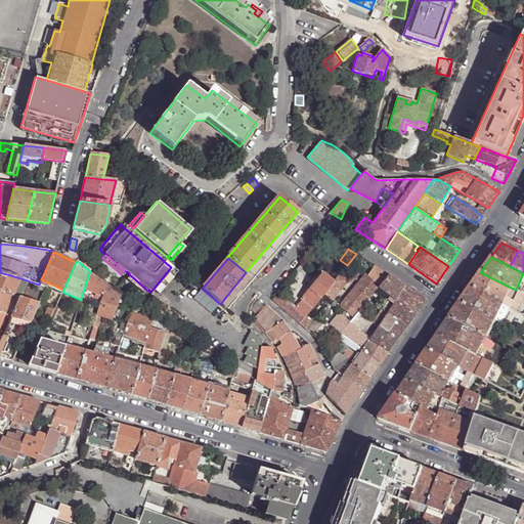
[(378,289),(388,275),(375,266),(366,275),(364,274),(338,307),(353,318),(358,312),(361,308),(378,289)]
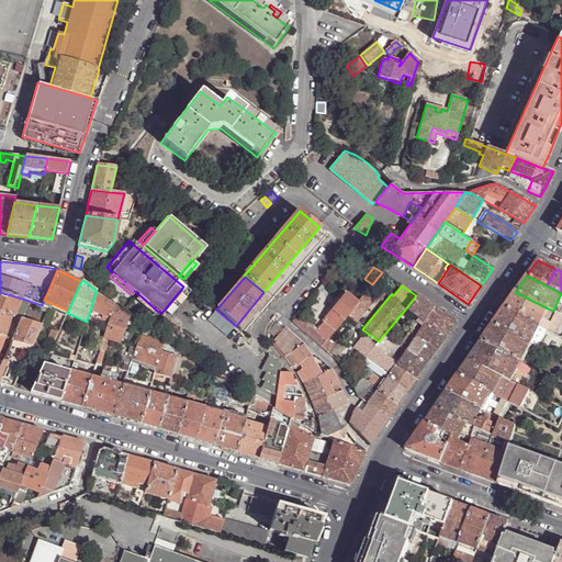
[(183,287),(164,311),(168,314),(188,290),(183,287)]
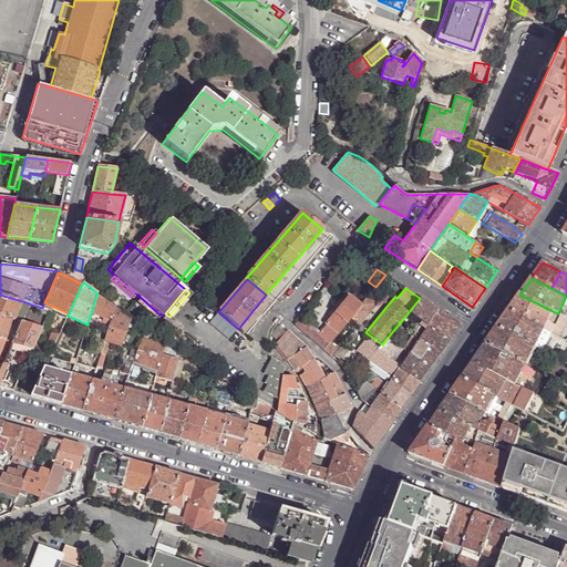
[(0,315),(11,319),(14,320),(22,301),(0,295),(0,315)]
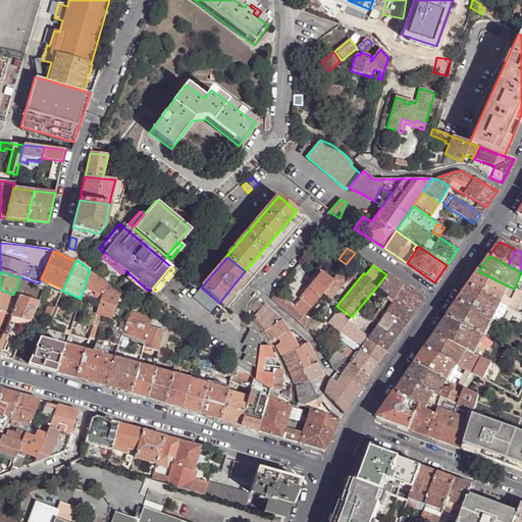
[(472,280),(467,286),(501,303),(509,286),(478,271),(472,280)]
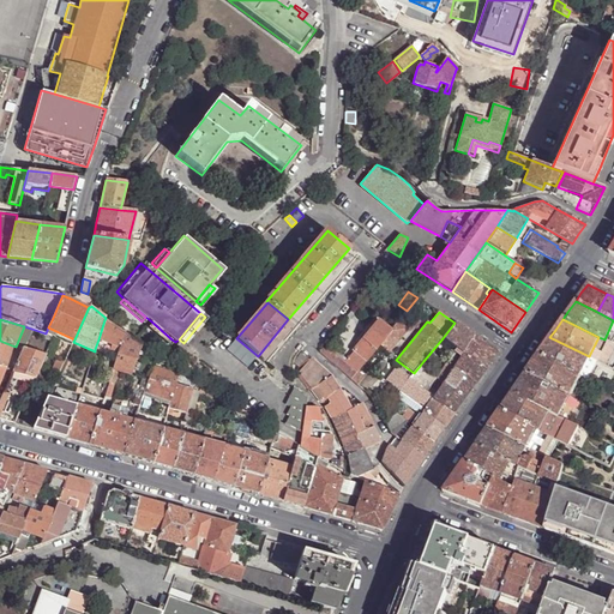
[(121,342),(124,333),(104,320),(98,339),(119,348),(121,342)]
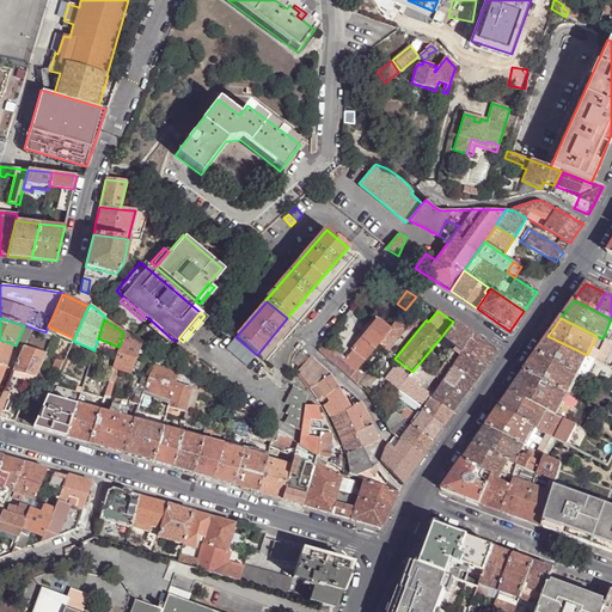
[(167,343),(171,338),(150,319),(146,324),(167,343)]
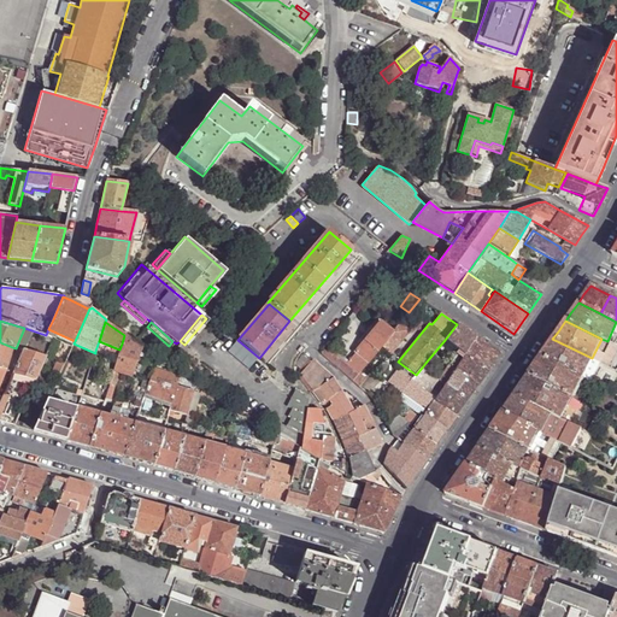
[(378,322),(353,352),(354,353),(368,363),(381,347),(392,333),(378,322)]
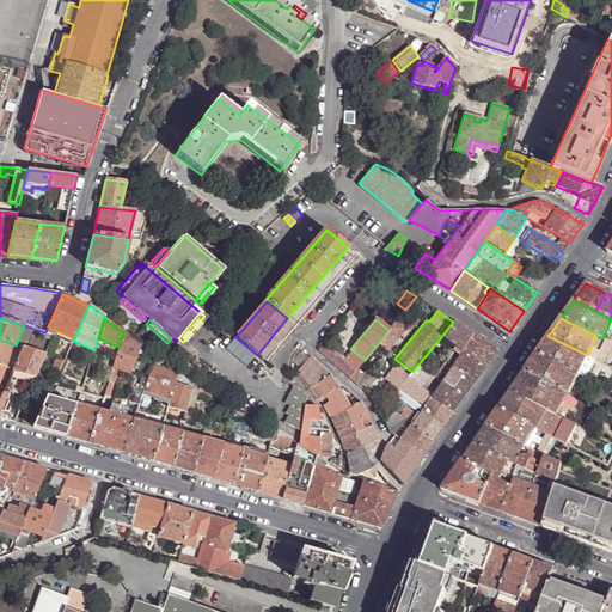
[(405,329),(397,322),(389,330),(378,344),(386,352),(405,329)]
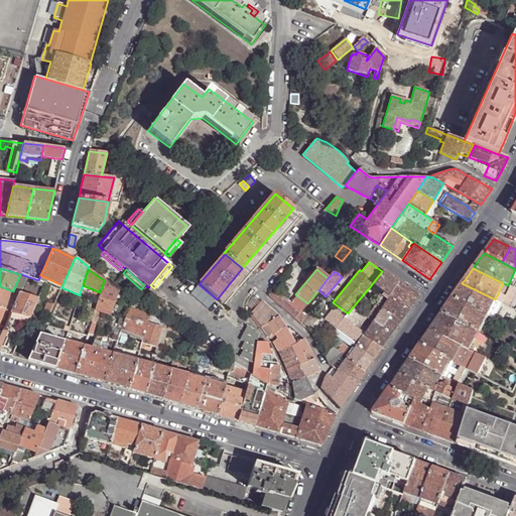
[(418,295),(398,281),(382,271),(372,284),(375,287),(383,292),(407,311),(413,302),(418,295)]
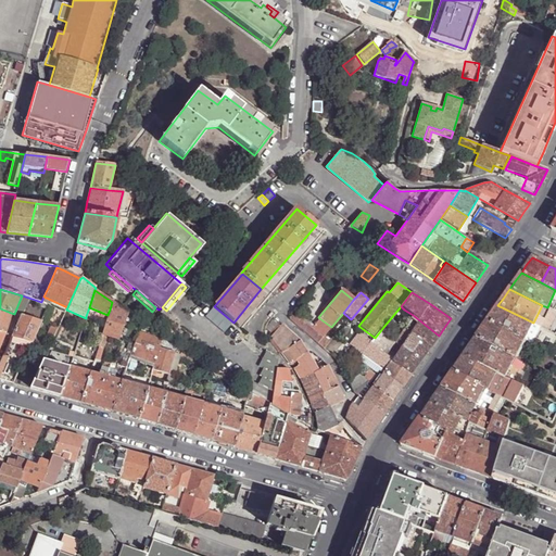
[(491,315),(487,321),(523,340),(533,323),(497,305),(491,315)]
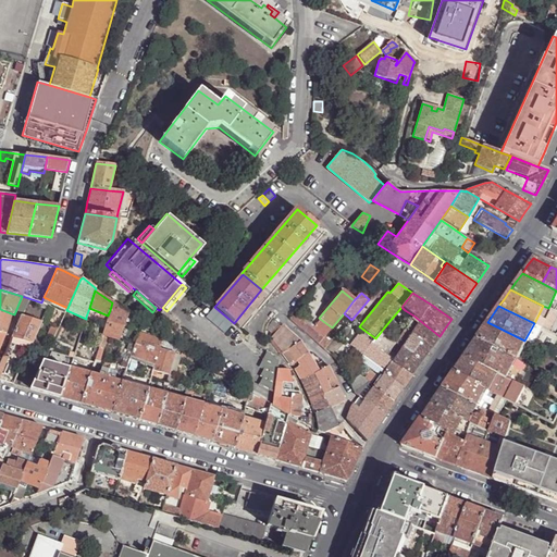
[(234,323),(214,307),(205,319),(223,335),(234,323)]
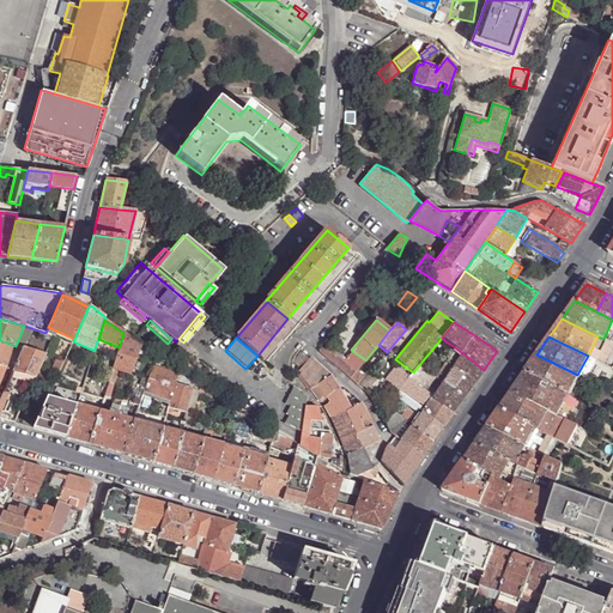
[(439,349),(445,341),(442,338),(436,346),(439,349)]
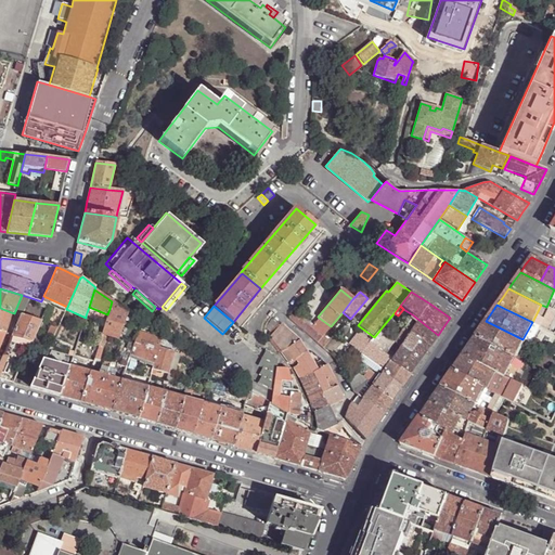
[(86,315),(105,323),(107,314),(89,307),(86,315)]
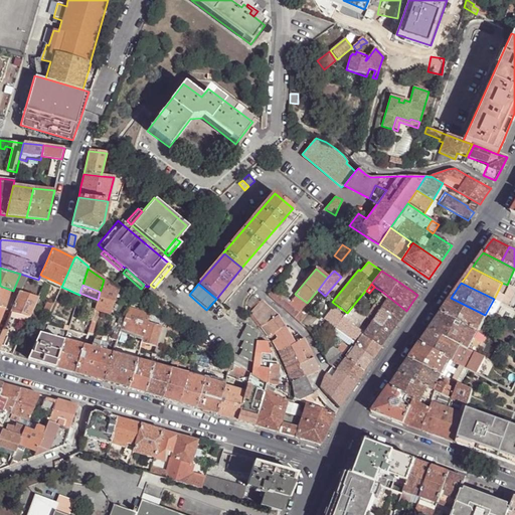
[(279,297),(278,297),(271,291),(275,285),(274,285),(269,291),(268,296),(294,318),(298,313),(288,305),(279,297)]
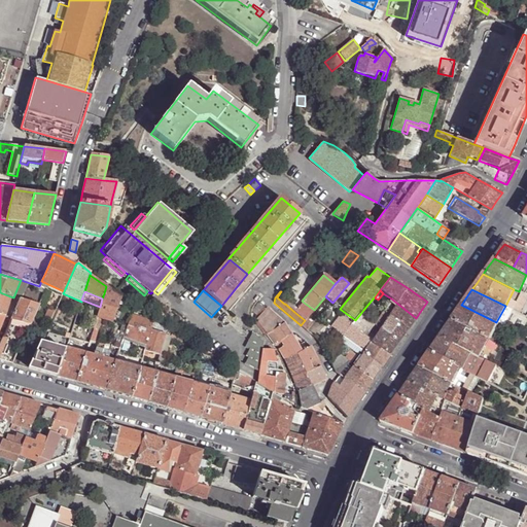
[(0,314),(4,316),(10,296),(0,292),(0,314)]
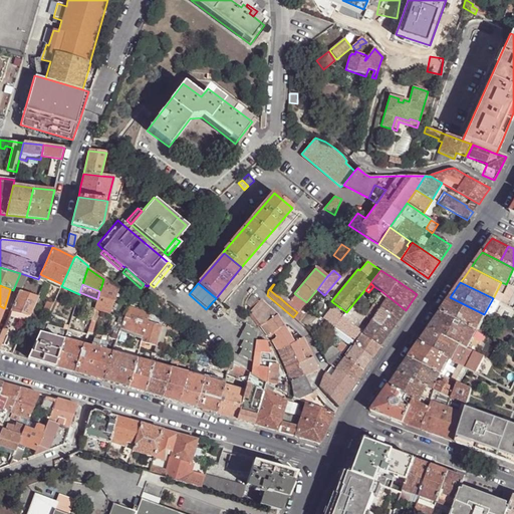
[(97,299),(94,308),(98,309),(109,313),(117,291),(101,286),(99,291),(97,299)]
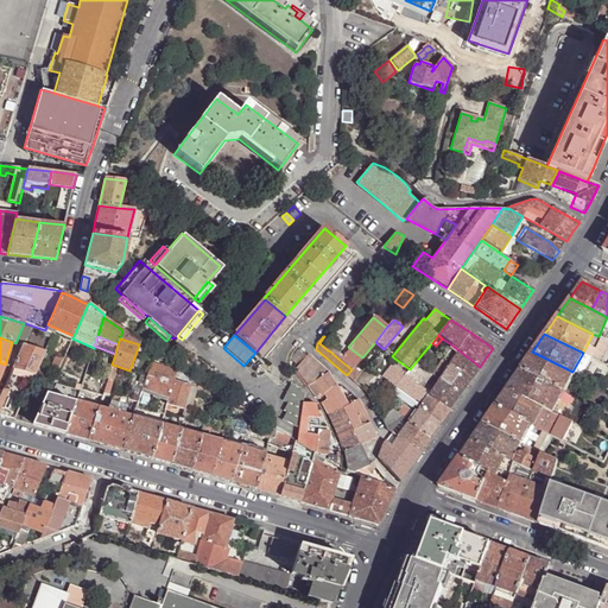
[(25,371),(35,374),(45,352),(23,344),(13,368),(25,371)]
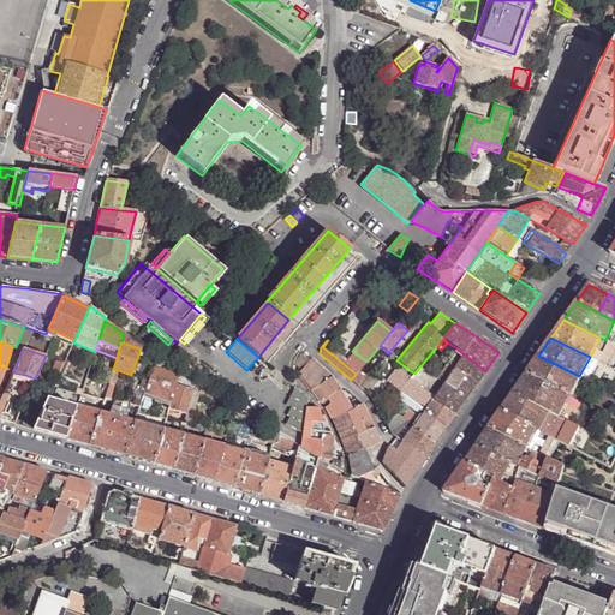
[(485,371),(457,348),(454,352),(463,358),(454,370),(475,386),(478,382),(485,371)]
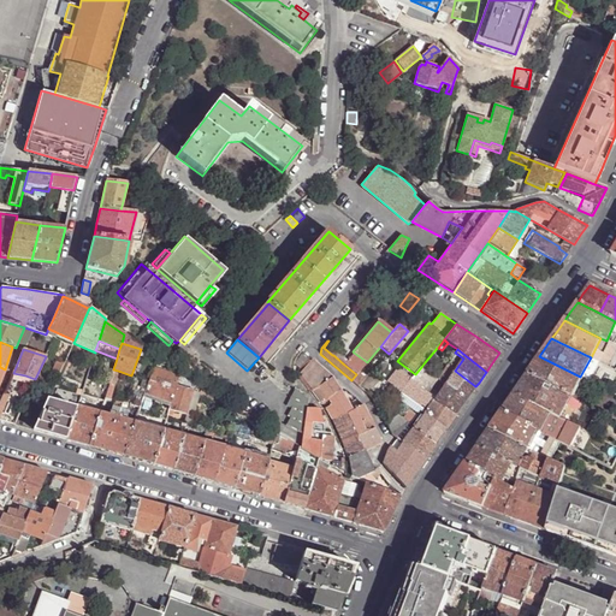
[(357,373),(367,362),(354,353),(344,365),(356,374),(357,373)]
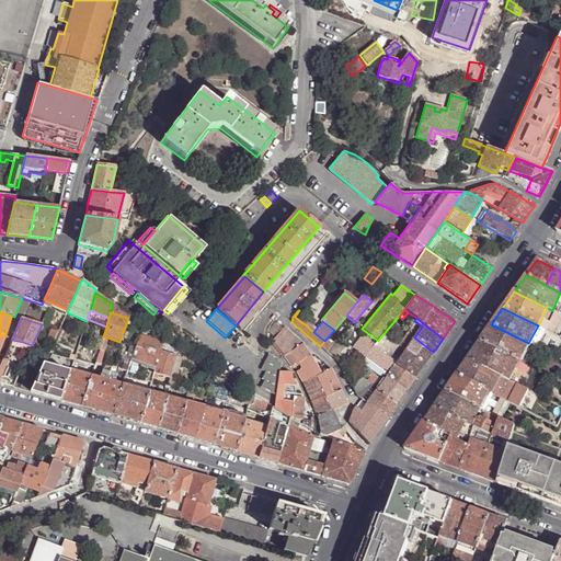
[(485,332),(480,341),(519,362),(528,343),(491,324),(485,332)]
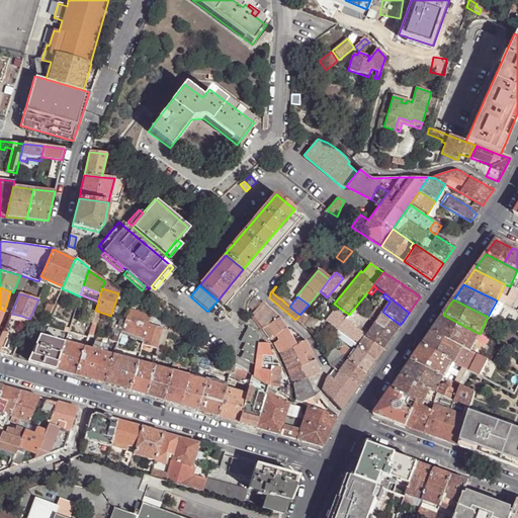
[(42,310),(51,313),(55,305),(47,300),(42,310)]
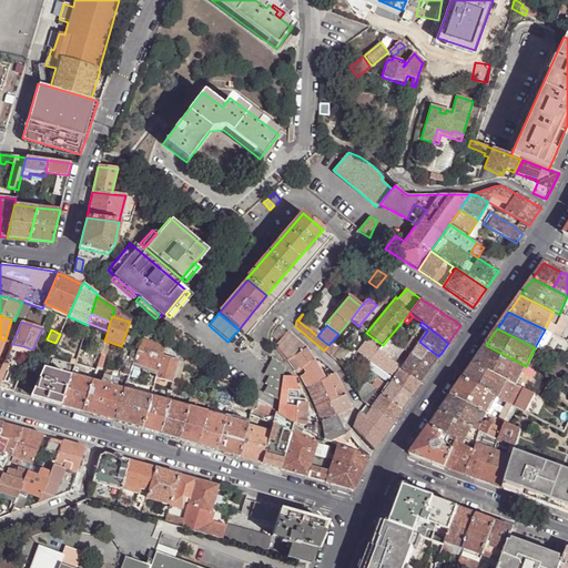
[(545,330),(535,347),(546,353),(555,335),(545,330)]
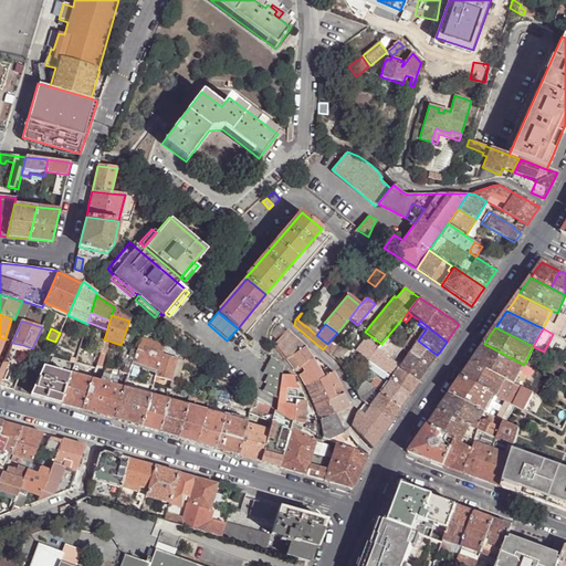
[(294,337),(286,331),(275,343),(281,350),(296,370),(299,369),(304,366),(313,360),(310,354),(306,347),(294,337)]
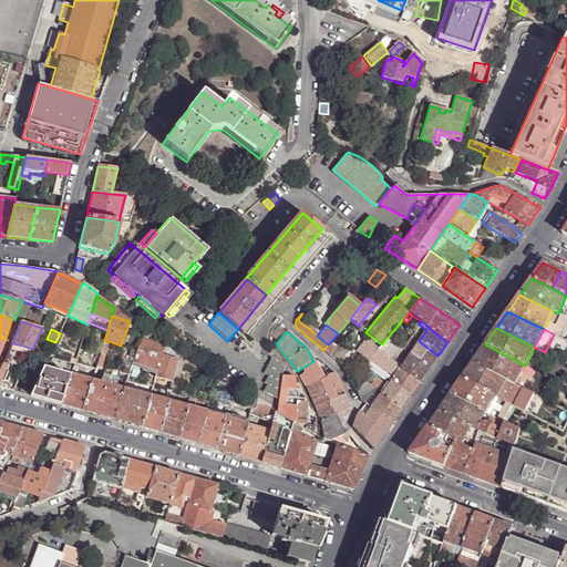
[(389,358),(398,346),(391,341),(388,338),(382,344),(378,350),(389,358)]
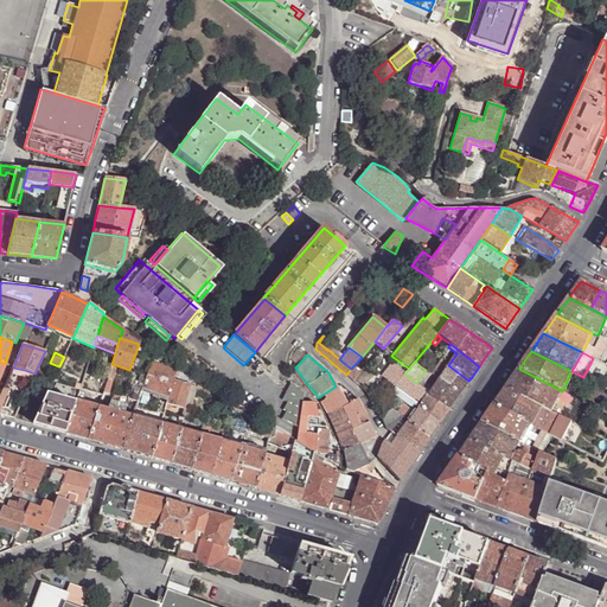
[(112,364),(106,384),(109,385),(116,365),(112,364)]
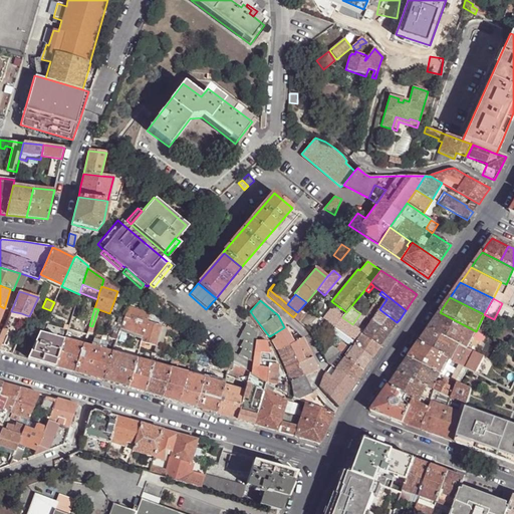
[(120,329),(144,337),(149,322),(151,315),(129,308),(120,329)]
